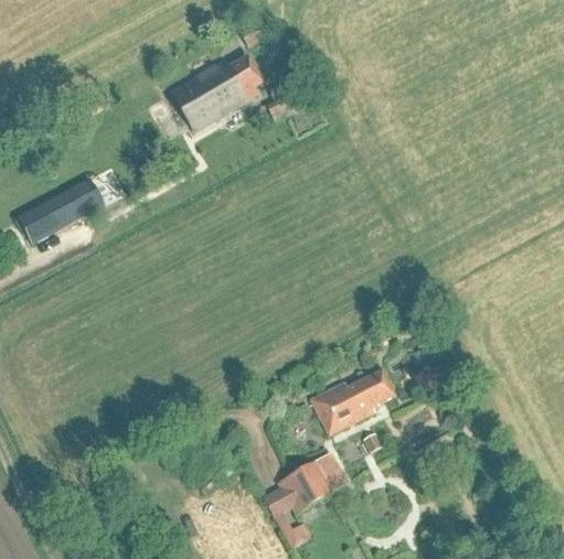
[(263,83),(247,54),(226,66),(224,62),(173,92),(197,130),(258,94),(255,87),(263,83)]
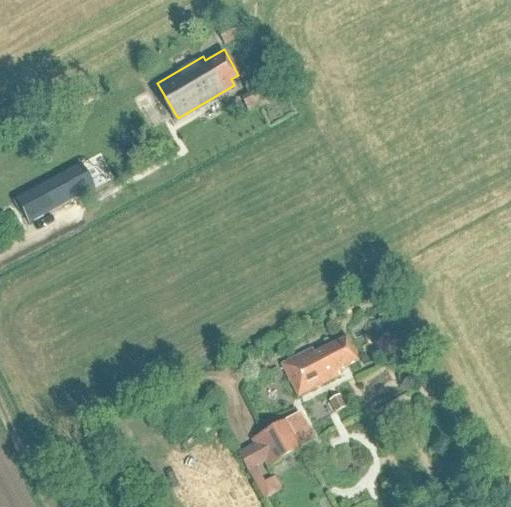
[(240,95),(248,111),(284,92),(276,77),(240,95)]
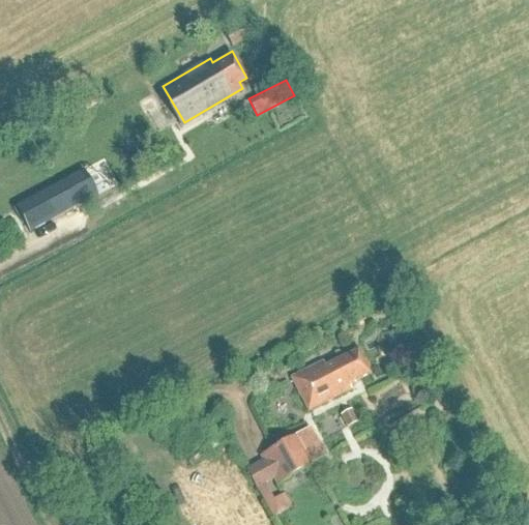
[(29,230),(94,195),(81,169),(16,205),(29,230)]
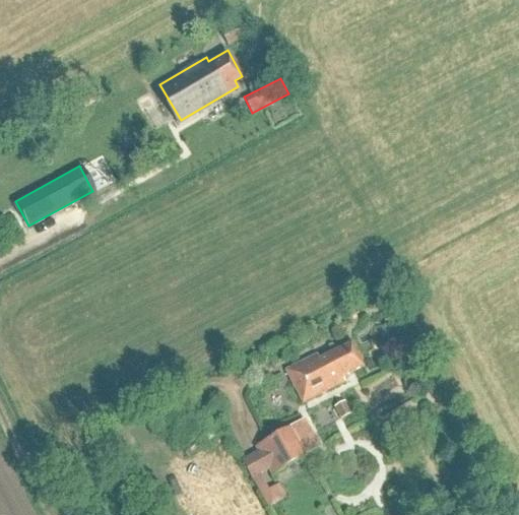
[(363,364),(350,339),(317,356),(315,351),(285,367),(302,400),(344,379),(341,374),(363,364)]
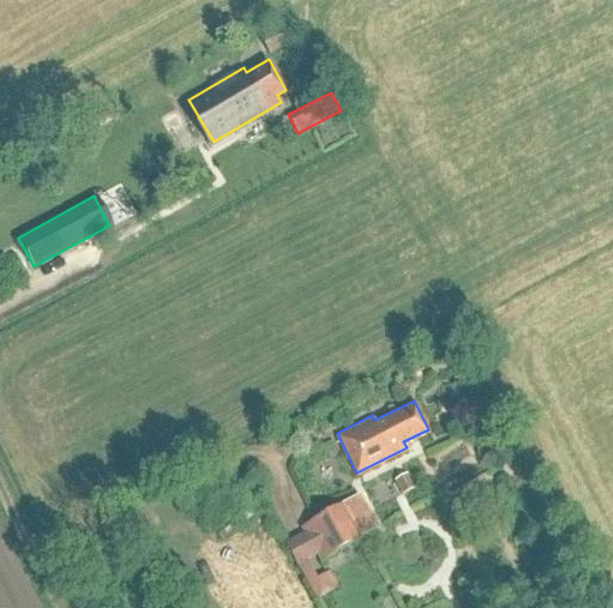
[(392,479),(401,494),(414,487),(406,471),(392,479)]
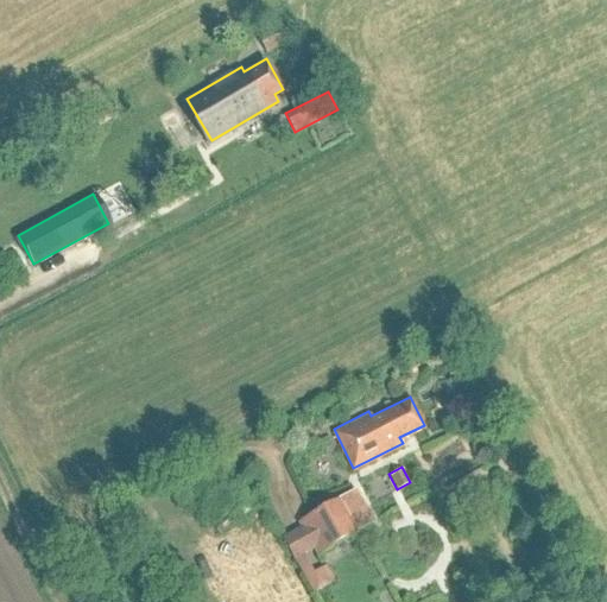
[(339,495),(356,530),(374,520),(355,486),(339,495)]
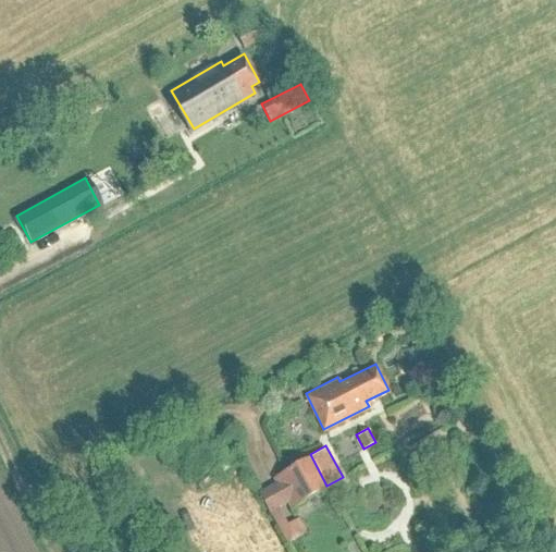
[(384,445),(375,450),(383,468),(393,464),(384,445)]
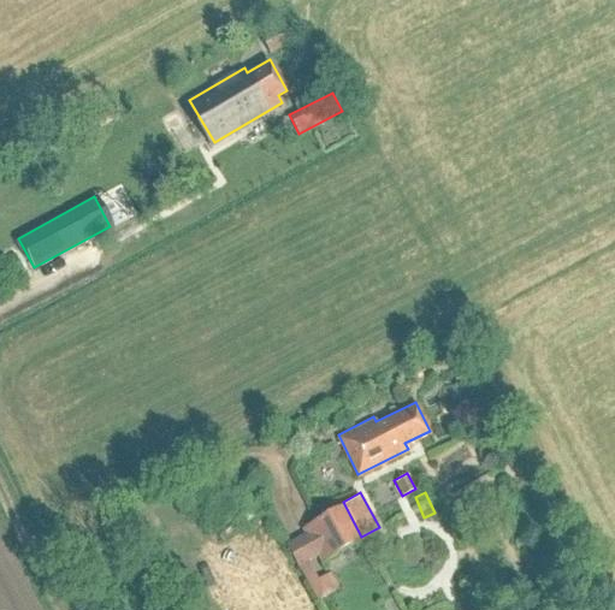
[(305,531),(289,540),(285,543),(297,566),(299,564),(308,560),(318,554),(321,561),(362,537),(361,537),(343,502),(302,526),(305,531)]
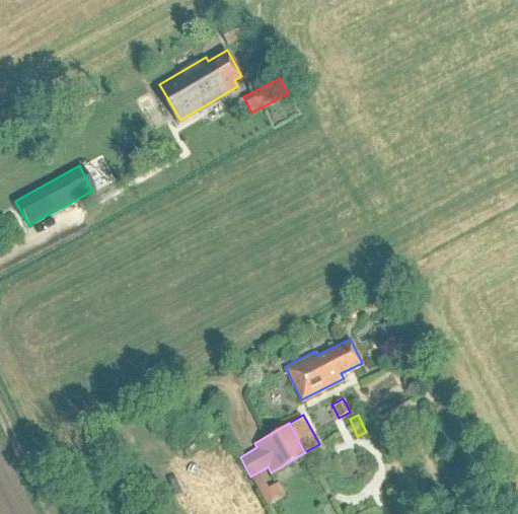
[(260,471),(251,475),(267,503),(283,495),(284,493),(277,482),(268,487),(260,471)]
